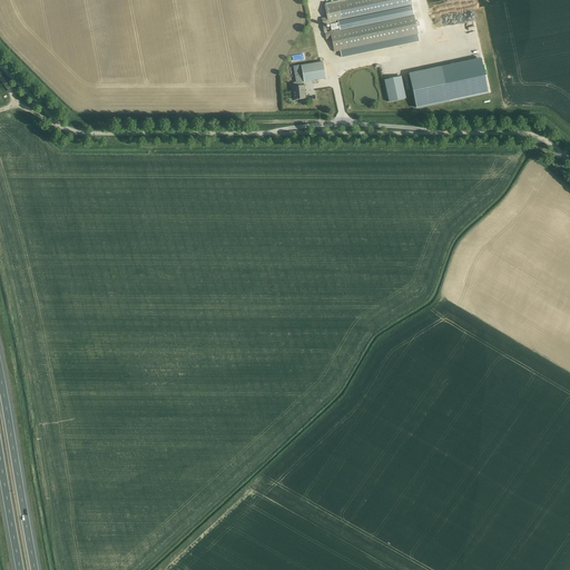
[(330,25),(332,31),(326,32),(325,25),(412,7),(411,0),(338,0),(324,3),(327,17),(321,18),(323,26),(326,39),(331,38),(334,52),(418,35),(413,13),(338,29),(337,23),(330,25)]
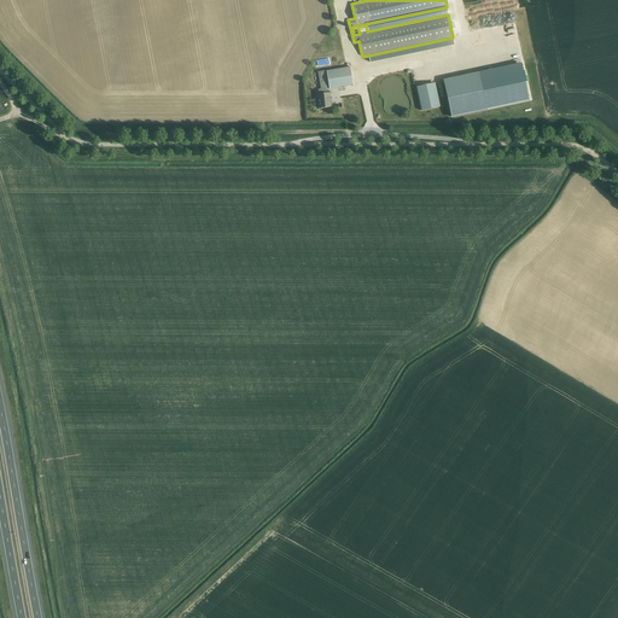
[(326,71),(330,89),(354,85),(350,66),(326,71)]
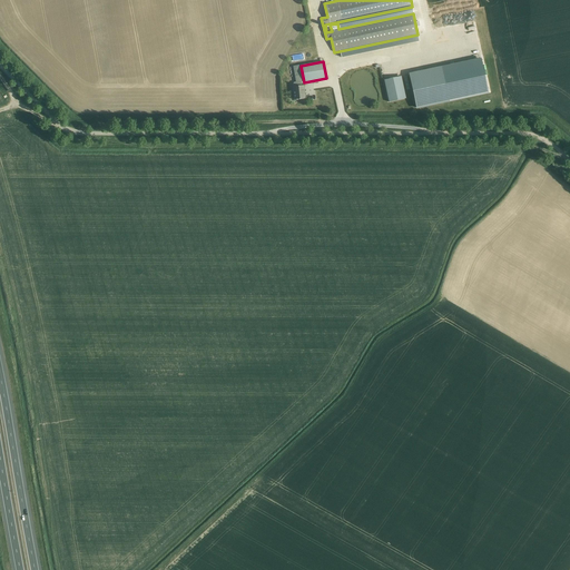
[(409,74),(416,109),(450,101),(441,66),(409,74)]
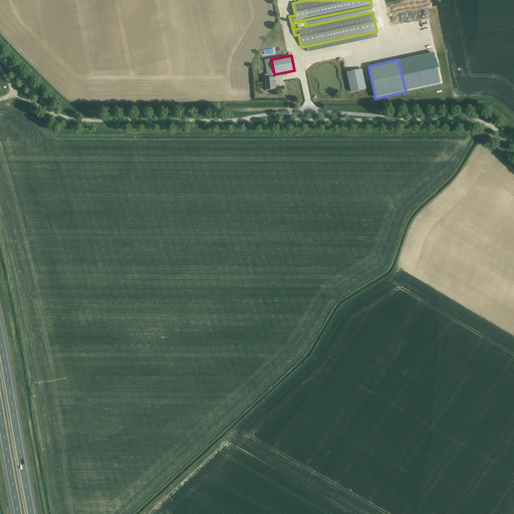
[(361,69),(346,72),(350,92),(365,88),(361,69)]
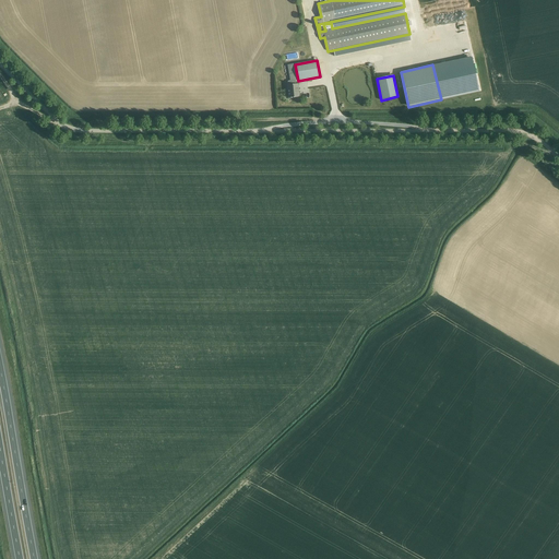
[(299,97),(298,84),(287,85),(288,98),(299,97)]
